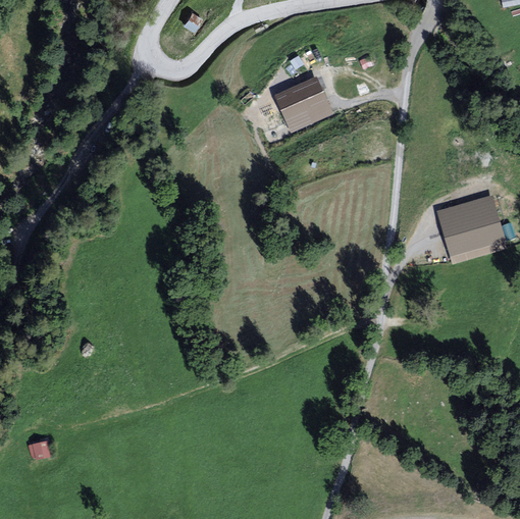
[(191,11),(184,23),(196,32),(204,18),(191,11)]
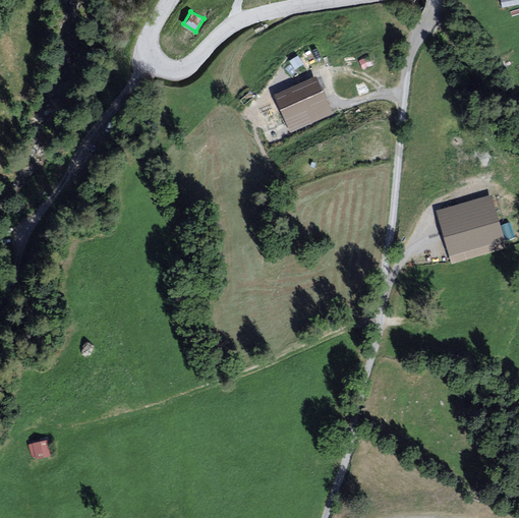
[(368,54),(358,58),(362,68),(373,64),(368,54)]
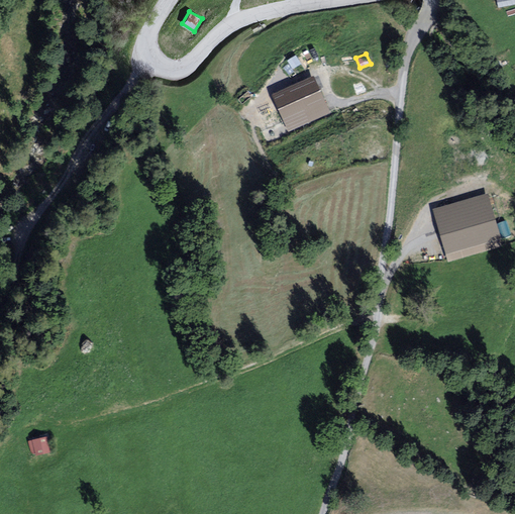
[(314,77),(270,97),(287,132),(330,112),(314,77)]
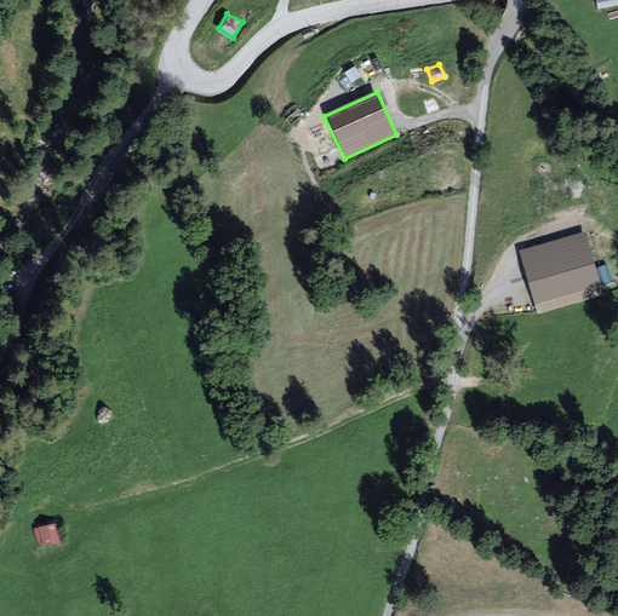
[(585,232),(519,249),(533,304),(600,287),(585,232)]
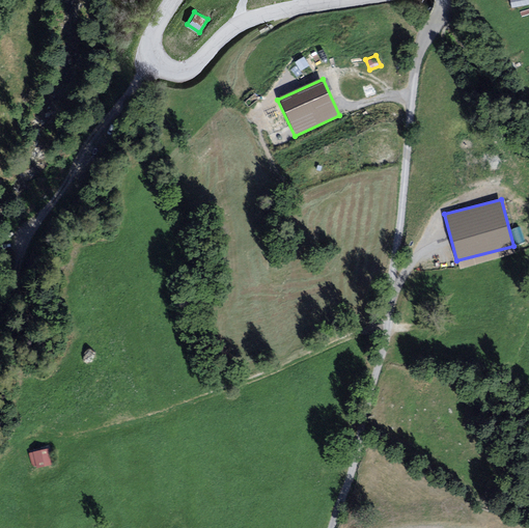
[(46,447),(30,452),(36,469),(51,464),(46,447)]
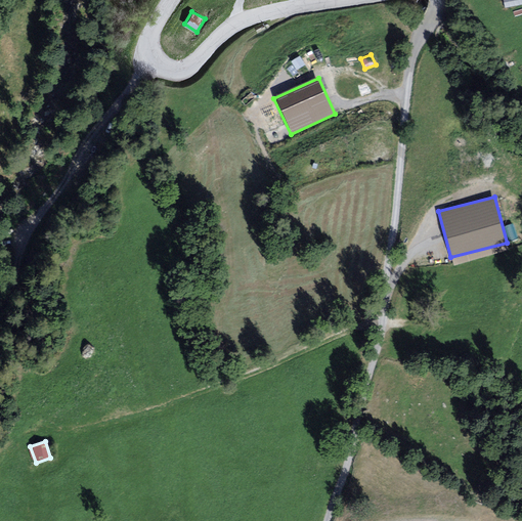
All buildings are outlined.
